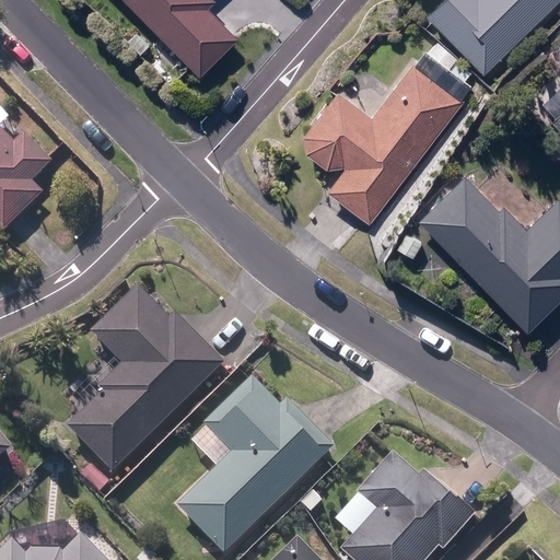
[(123,0),(200,77),(237,39),(207,9),(214,1),(213,0),(123,0)]
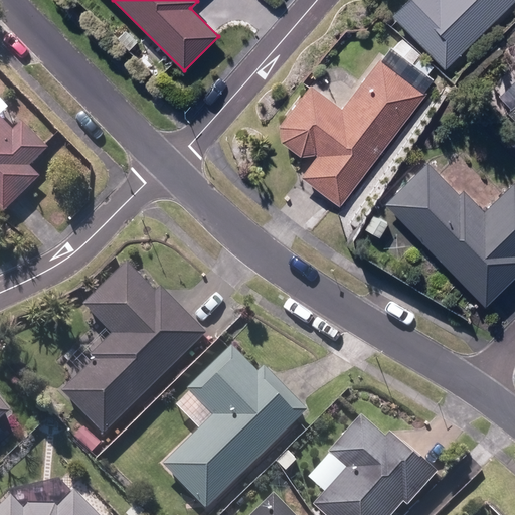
[(408,0),(393,15),(444,68),(514,0),(408,0)]
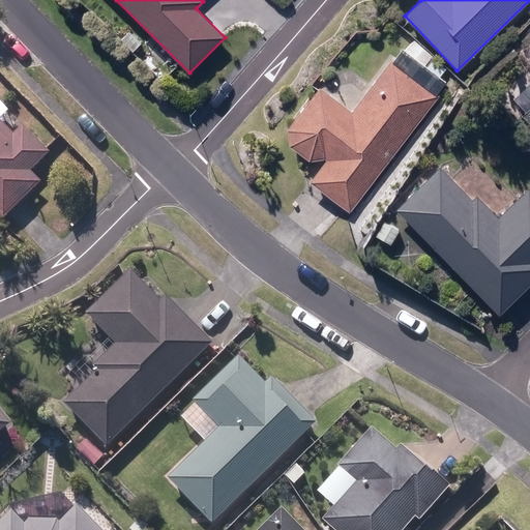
[(122,41),(134,52),(141,42),(129,32),(122,41)]
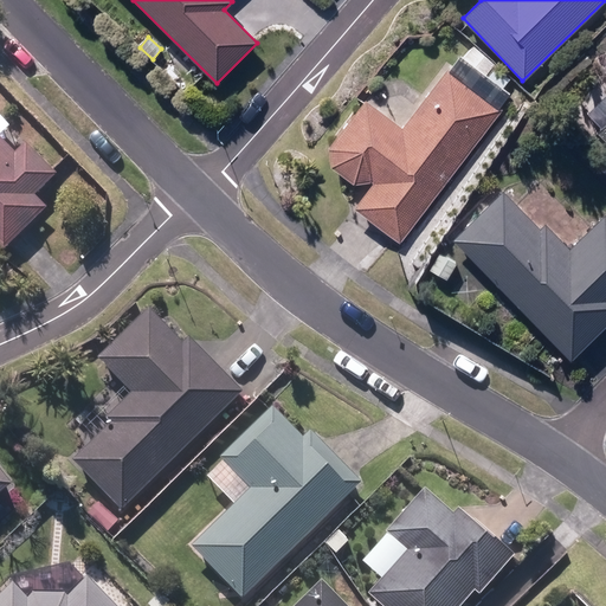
[(358,208),(398,242),(502,110),(449,69),(403,128),(366,100),(327,149),(329,163),(355,185),(372,182),(375,186),(358,208)]
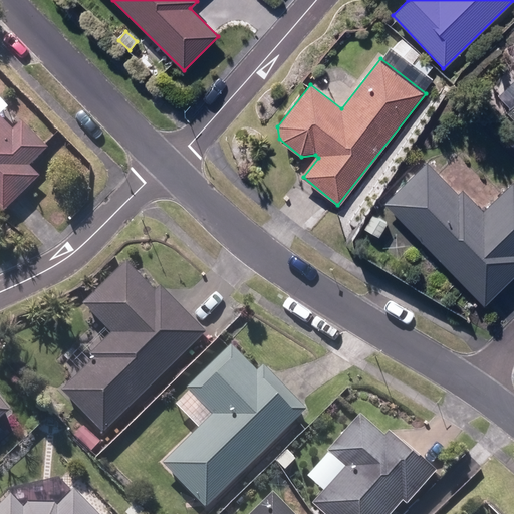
[(412,67),(425,77),(432,67),(420,58),(412,67)]
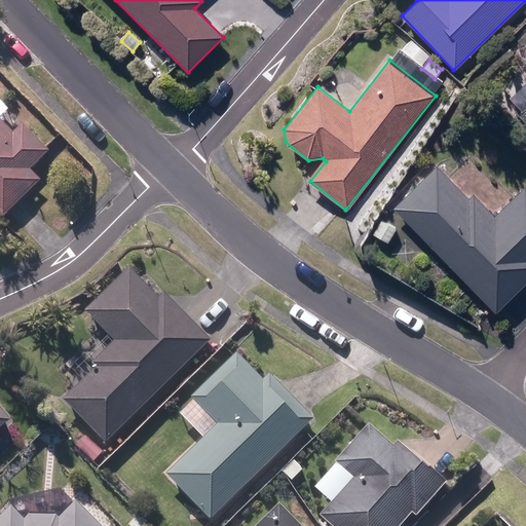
[(0,212),(2,214),(39,178),(29,168),(48,149),(22,121),(12,130),(0,118),(0,212)]
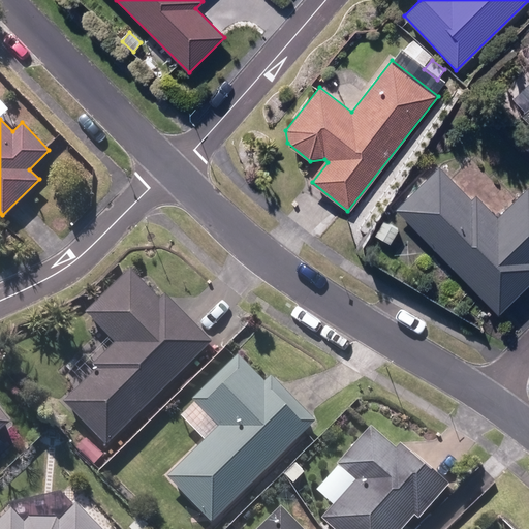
[(398,208),(501,313),(528,285),(528,187),(500,215),(478,193),(474,197),(441,164),(398,208)]
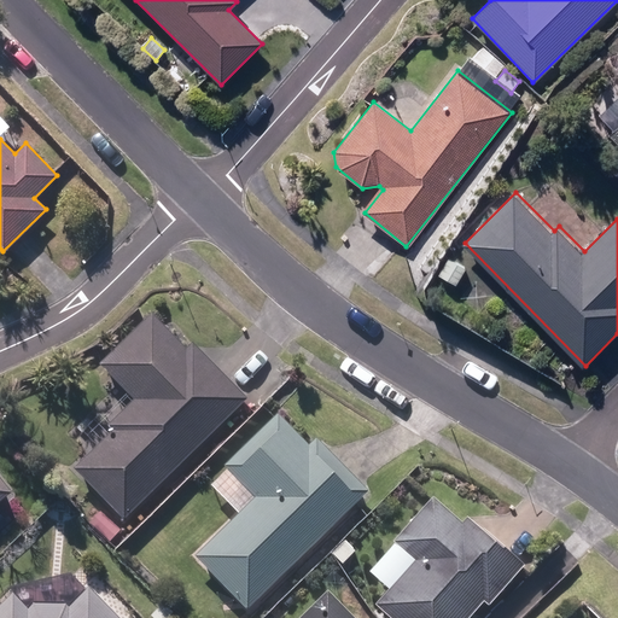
[(437,277),(455,286),(465,269),(445,260),(437,277)]
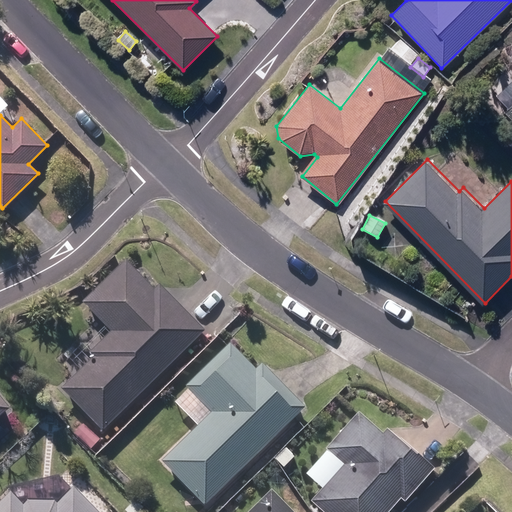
[(61,390),(102,431),(134,401),(141,408),(152,398),(144,390),(204,331),(159,286),(154,291),(125,262),(82,304),(111,333),(90,354),(94,357),(61,390)]
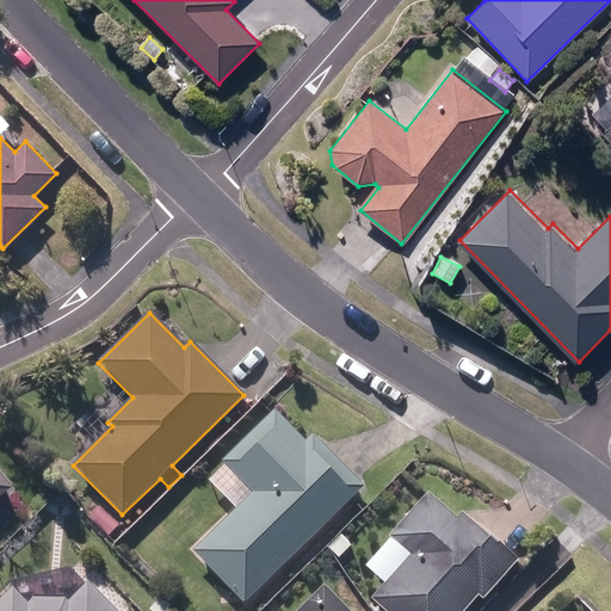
[(232,513),(198,548),(247,599),(363,486),(313,433),(304,442),(273,409),(224,457),(255,489),(236,508),(232,513)]
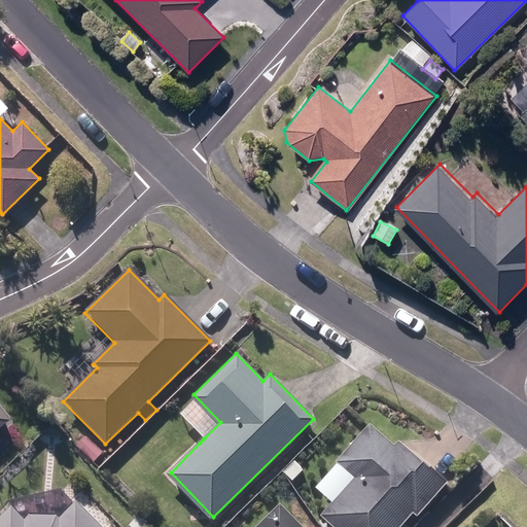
[(60,373),(66,378),(74,367),(68,362),(60,373)]
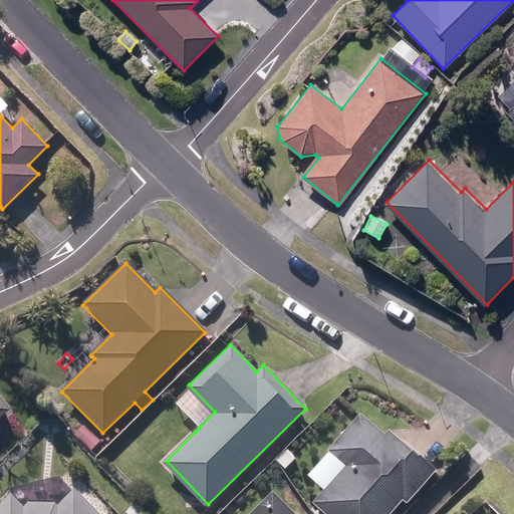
[(0,419),(9,412),(0,401),(0,419)]
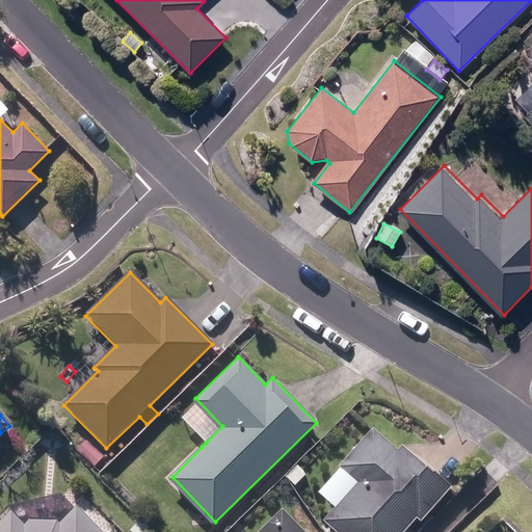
[(322,524),(331,531),(405,531),(416,521),(420,524),(451,488),(432,472),(431,474),(401,448),(397,453),(371,430),(338,469),(356,485),(322,524)]
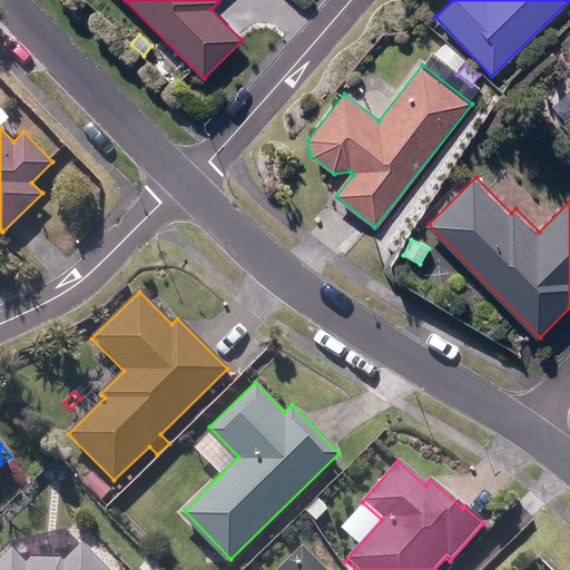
[(84,484),(102,501),(110,491),(91,475),(84,484)]
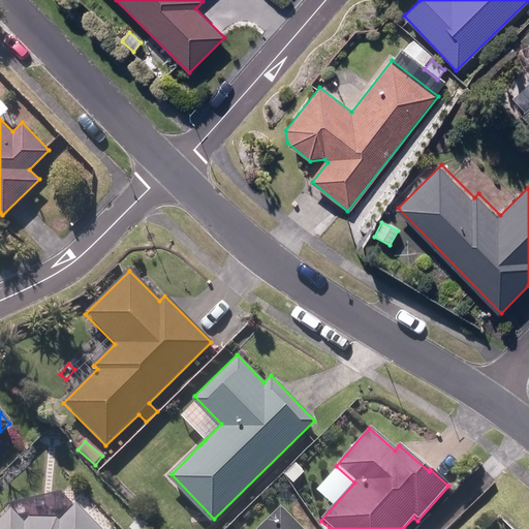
[(302,501),(311,512),(317,508),(309,496),(302,501)]
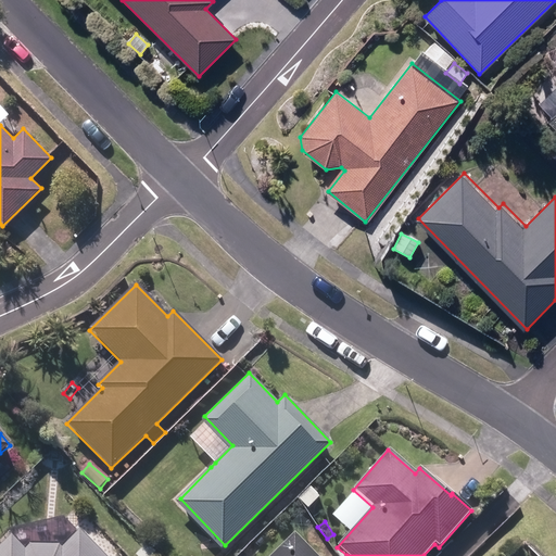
[(0,555),(103,555),(78,530),(63,545),(28,545),(24,548),(13,538),(0,548),(0,555)]
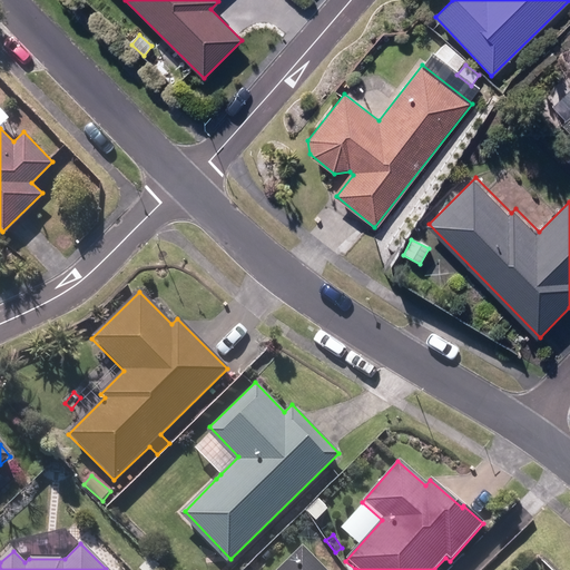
[(324,569),(301,547),(277,569),(324,569)]
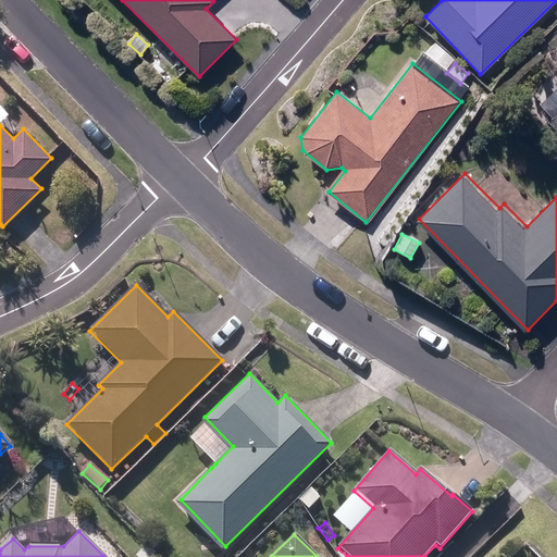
All buildings are outlined.
